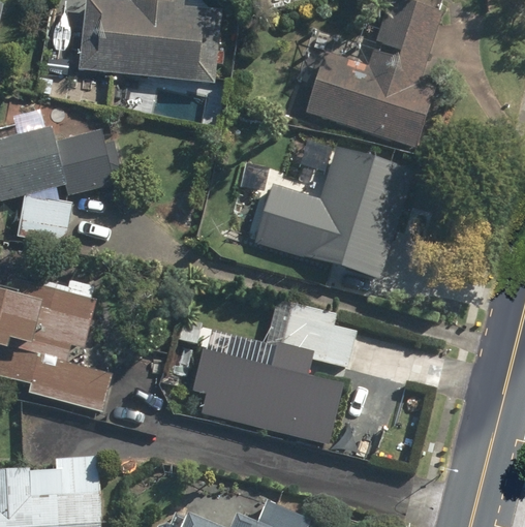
[(84,0),(76,69),(215,83),(222,8),(183,5),(183,0),(129,0),(84,0)]
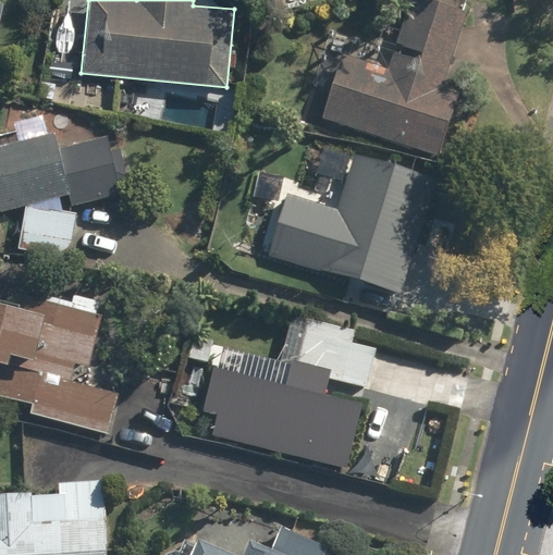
[(409,0),(389,68),(343,53),(322,118),(439,155),(459,90),(442,85),(467,11),(433,0),(409,0)]
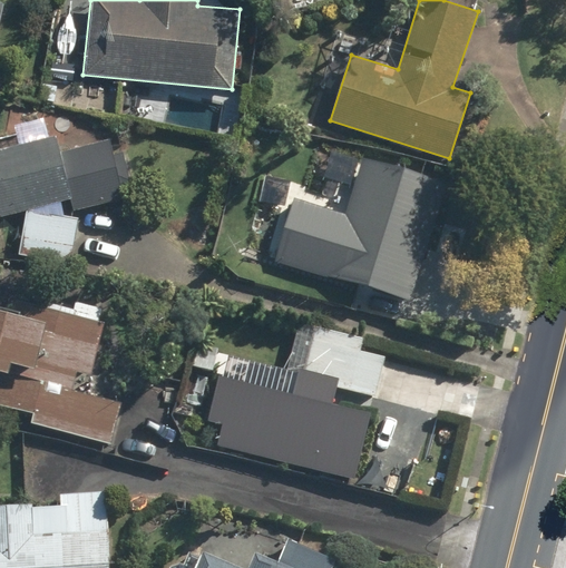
[(55,135),(0,148),(0,215),(25,209),(18,248),(70,257),(78,217),(65,215),(60,201),(70,198),(72,211),(123,197),(119,183),(128,180),(122,150),(111,154),(108,139),(59,152),(55,135)]
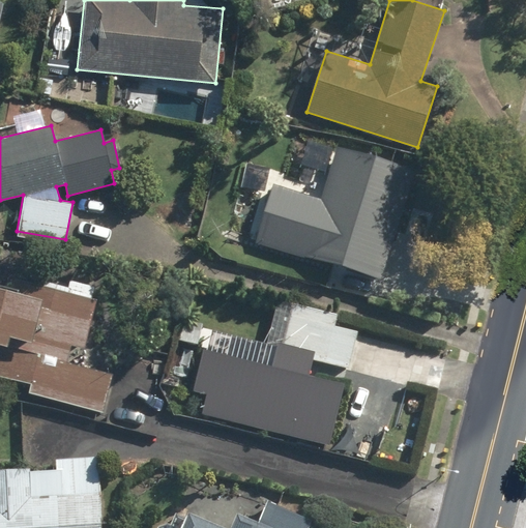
[(257,241),(381,280),(415,170),(338,145),(321,199),(274,184),(257,241)]
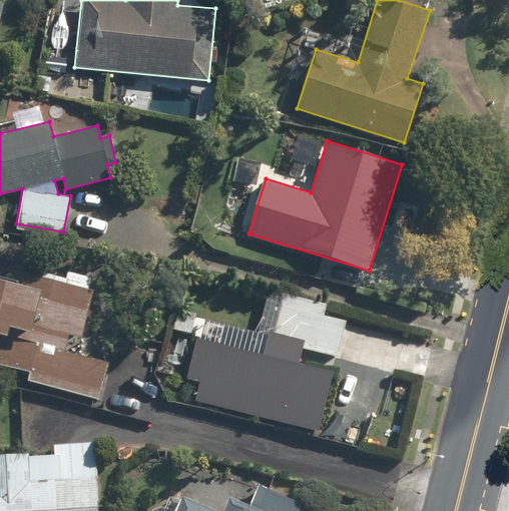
[(0,364),(29,372),(26,381),(99,399),(109,363),(65,352),(69,335),(82,338),(94,291),(12,270),(9,283),(0,280),(0,364)]
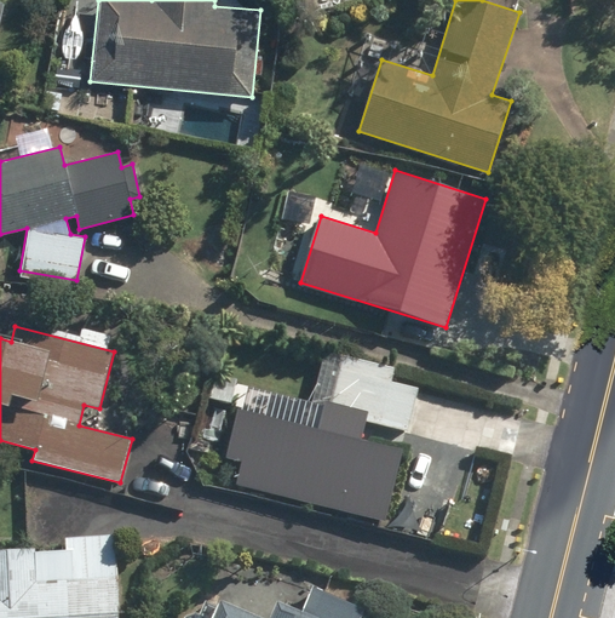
[(240,461),(234,484),(386,522),(404,450),(362,439),(366,421),(406,431),(417,389),(391,382),(395,368),(342,354),(329,402),(321,401),(315,427),(237,407),(225,457),(240,461)]
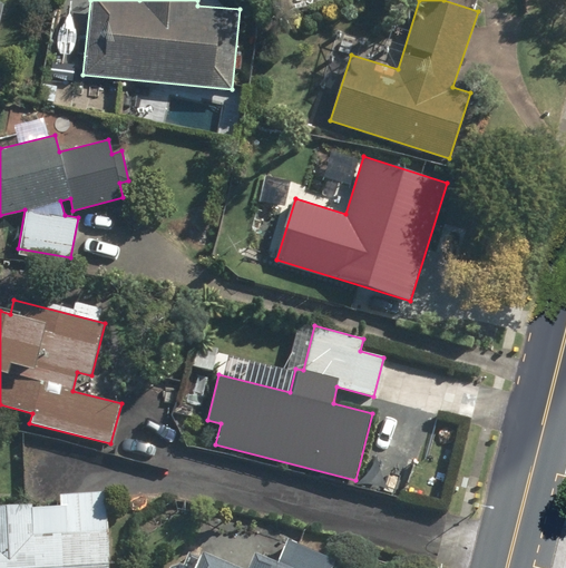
[(0,567),(108,567),(105,490),(58,492),(59,501),(0,505),(0,567)]
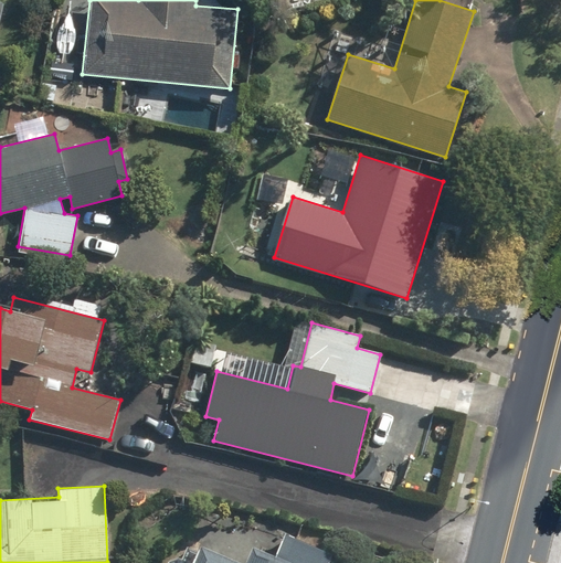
[(192,562),(328,562),(332,554),(284,533),(273,558),(251,548),(243,562),(241,562),(200,545),(192,562)]
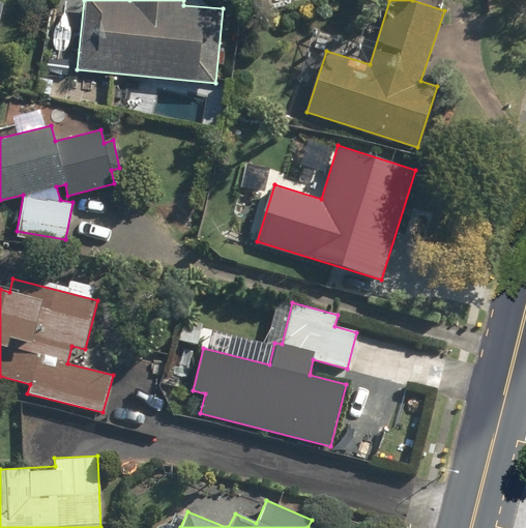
All buildings are outlined.
